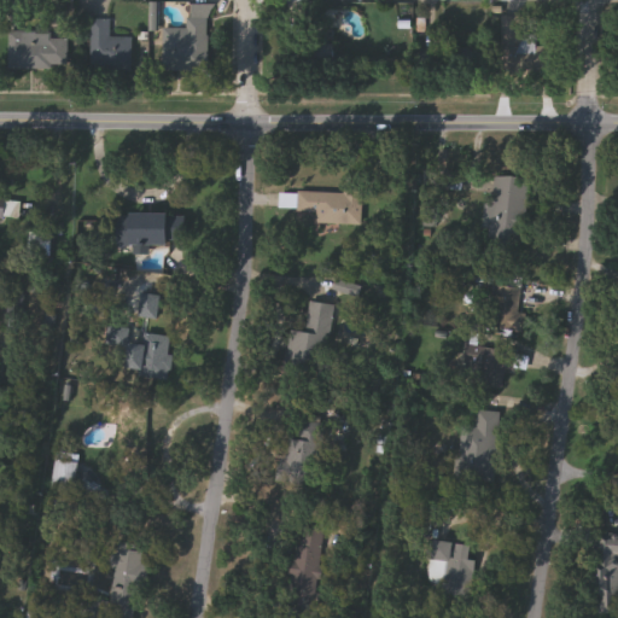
[(210,4),(209,71),(162,70),(163,28),(187,28),(188,4),(210,4)]
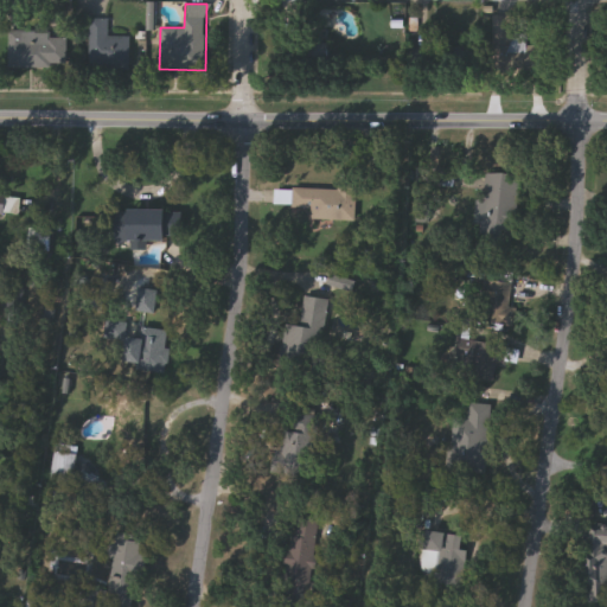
[(540,45),(538,74),(491,72),(492,16),(528,16),(526,44),(540,45)]
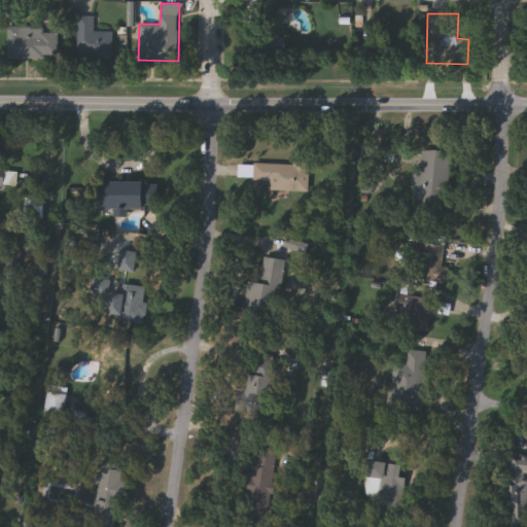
[(94,15),(94,31),(112,31),(112,59),(77,58),(77,15),(94,15)]
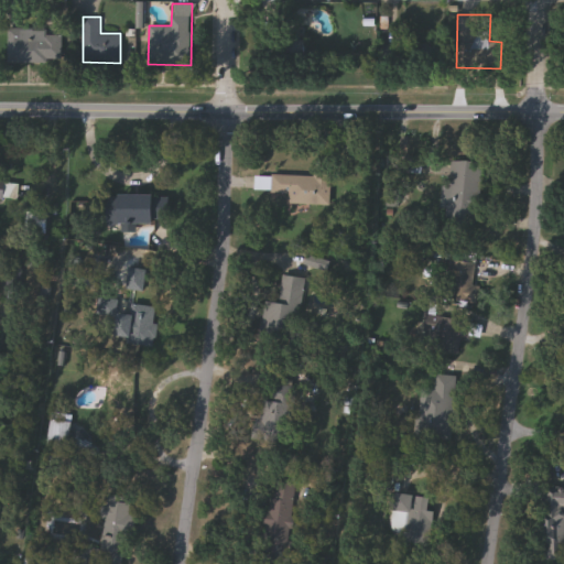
[(61,62),(8,62),(8,30),(61,30),(61,62)]
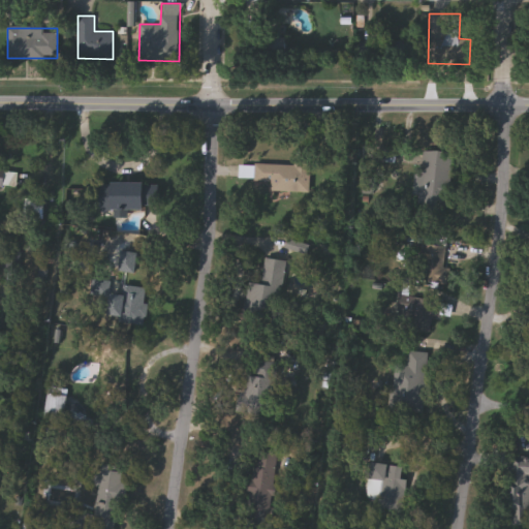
[(413,196),(414,173),(422,173),(423,151),(449,152),(447,209),(418,208),(419,196),(413,196)]
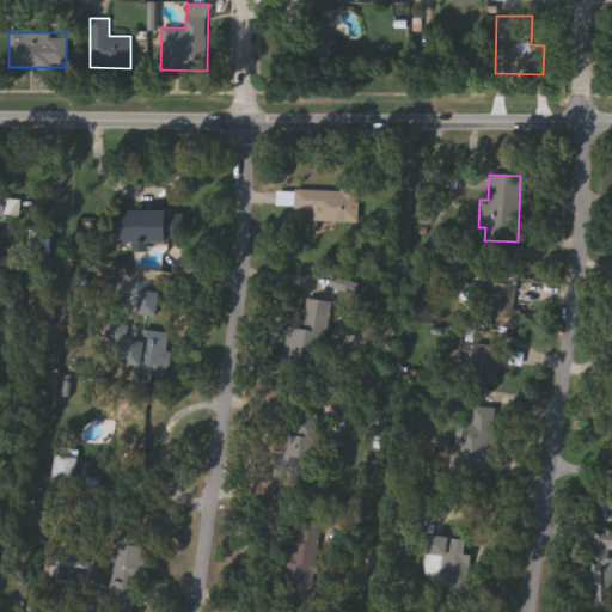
[(357,215),(276,214),(276,190),(357,190),(357,215)]
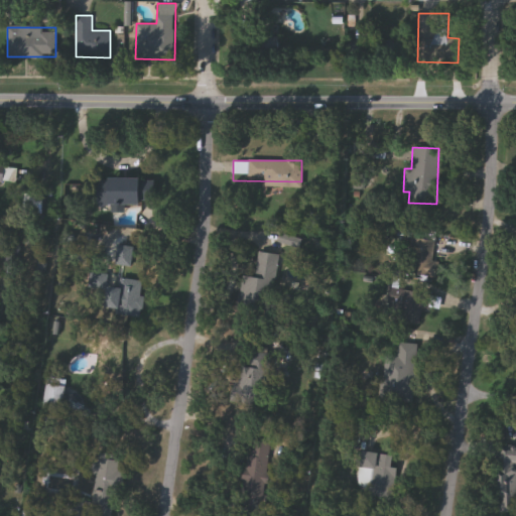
[(110,205),(110,178),(152,178),(152,205),(110,205)]
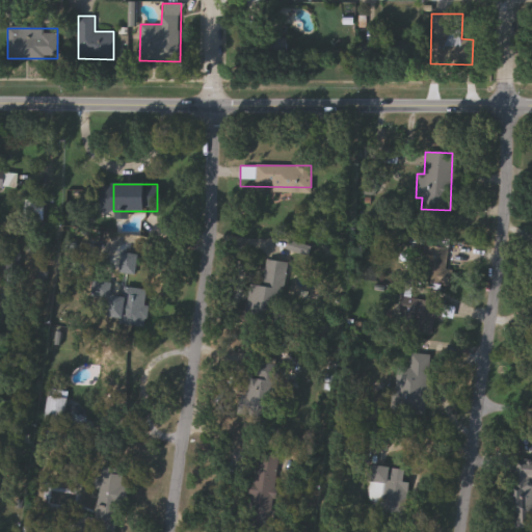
[(446,270),(454,270),(452,286),(423,283),(428,245),(449,248),(446,270)]
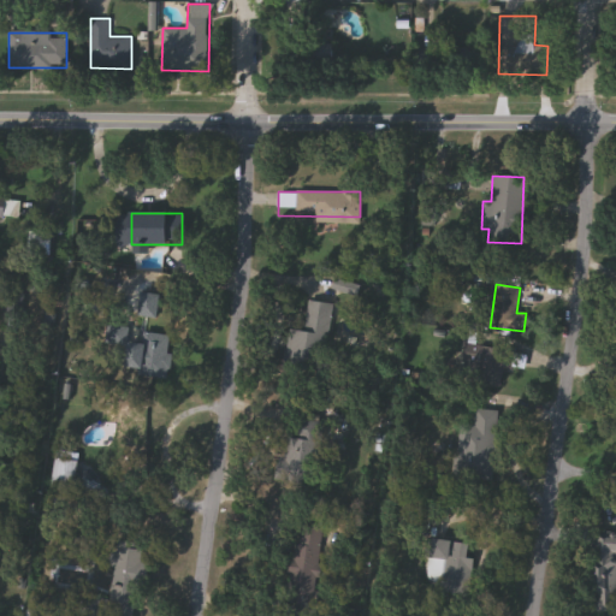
[(335,304),(325,372),(285,366),(290,329),(306,331),(309,301),(335,304)]
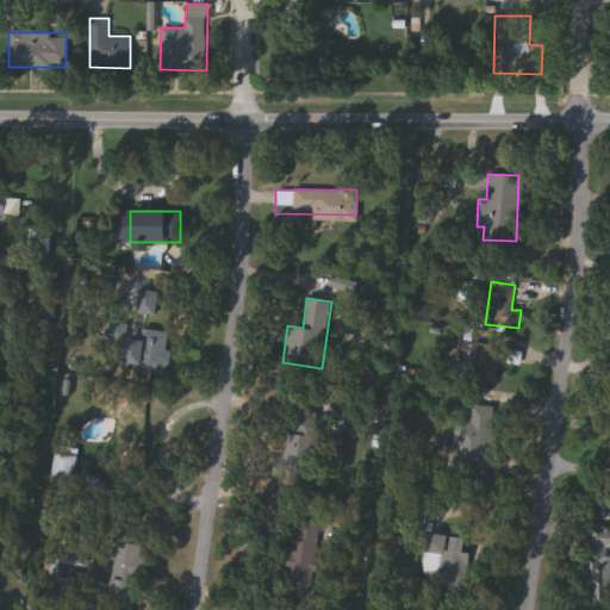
[(129,368),(129,330),(168,330),(168,368),(129,368)]
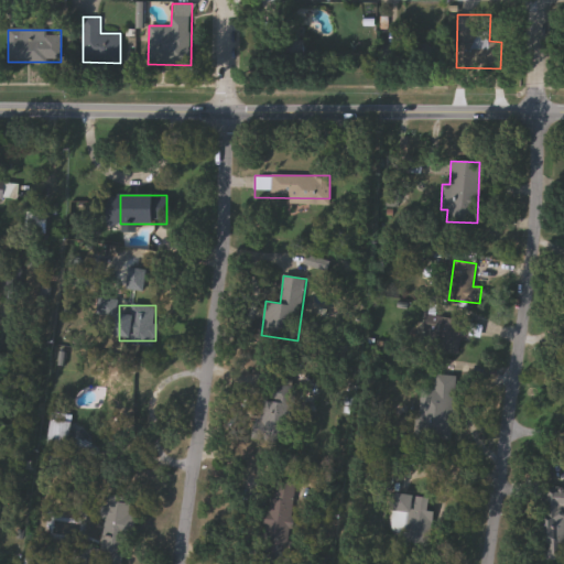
[(463,337),(459,356),(433,351),(440,316),(473,323),(469,338),(463,337)]
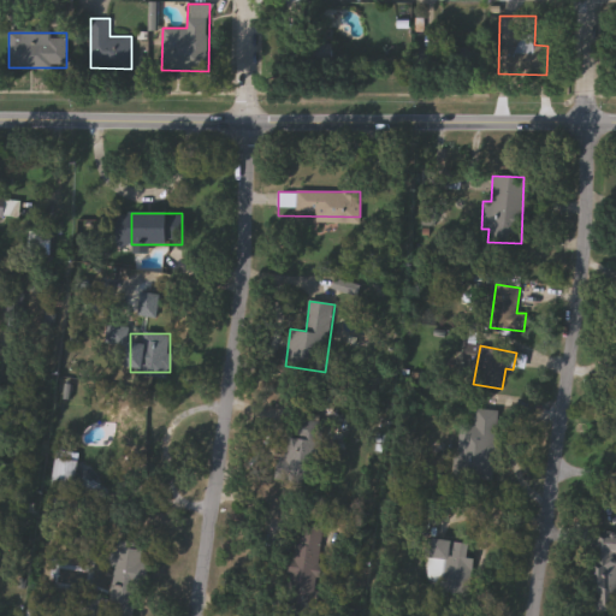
[(150,438),(108,436),(111,404),(152,407),(150,438)]
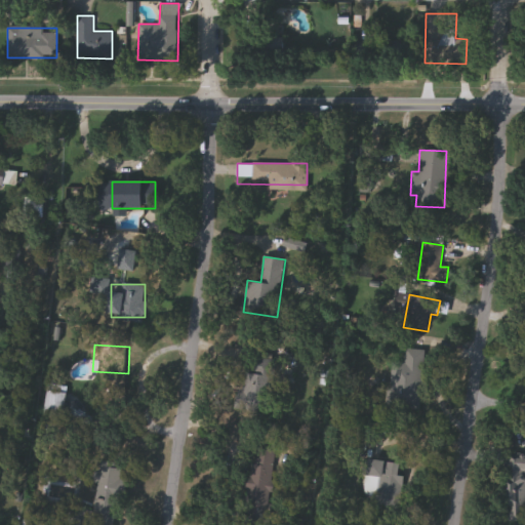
[(428,350),(426,409),(390,407),(392,362),(405,362),(406,349),(428,350)]
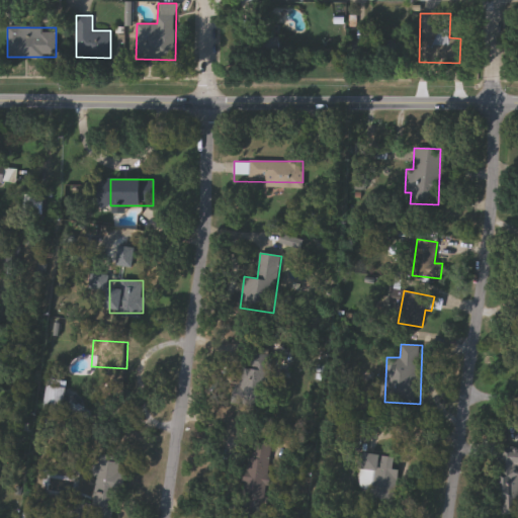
[(265,376),(250,369),(244,383),(259,391),(265,376)]
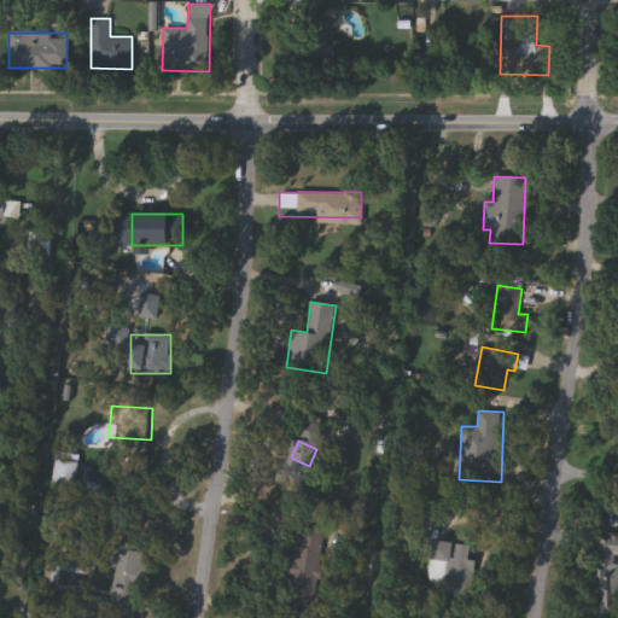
[(76,462),(76,488),(66,488),(66,485),(58,485),(58,465),(68,465),(68,462),(76,462)]
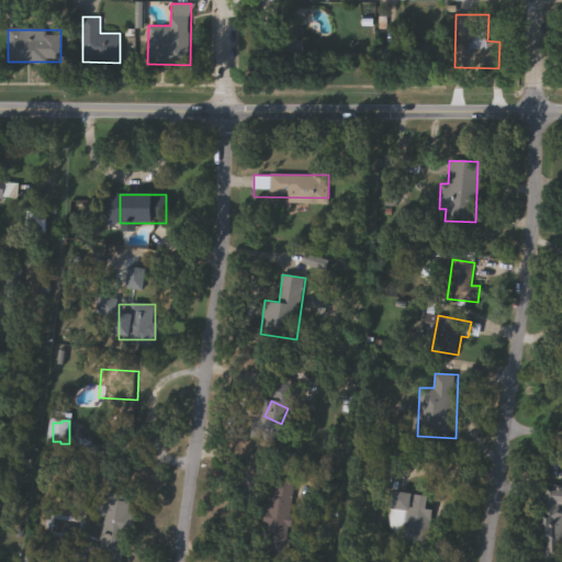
[(293,481),(293,548),(269,548),(269,481),(293,481)]
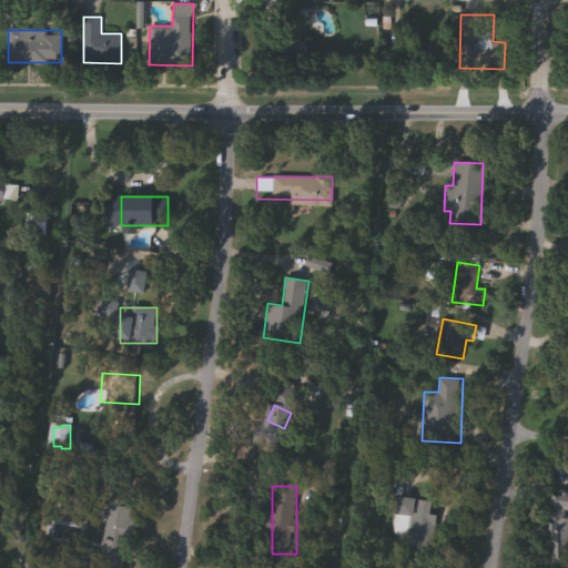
[(432,514),(438,515),(432,549),(408,545),(409,537),(393,534),(399,496),(434,503),(432,514)]
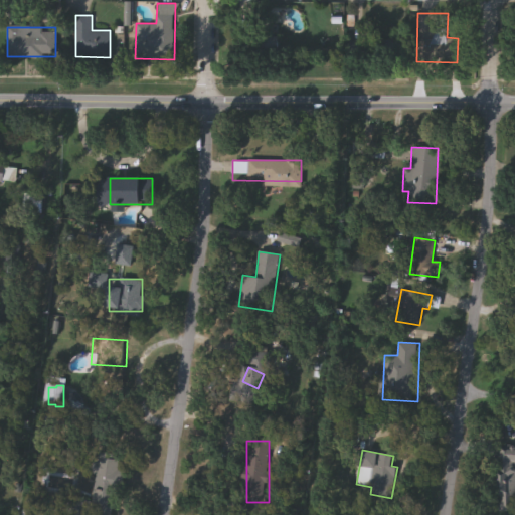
[(116,512),(95,511),(97,452),(119,453),(116,512)]
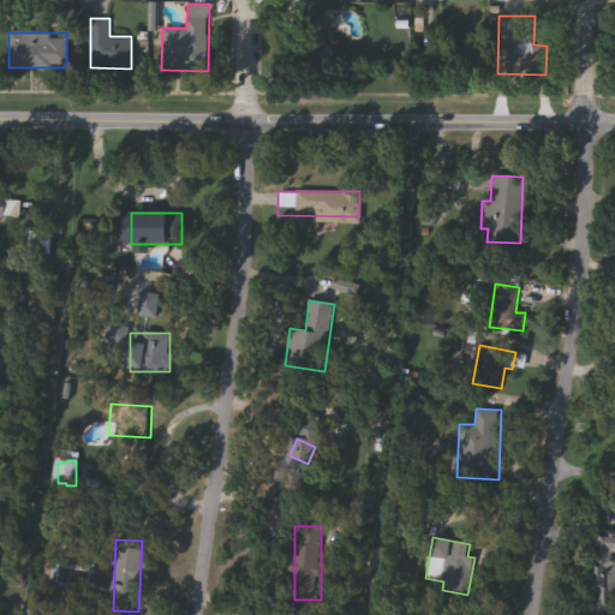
[(611,563),(611,611),(595,611),(595,563),(611,563)]
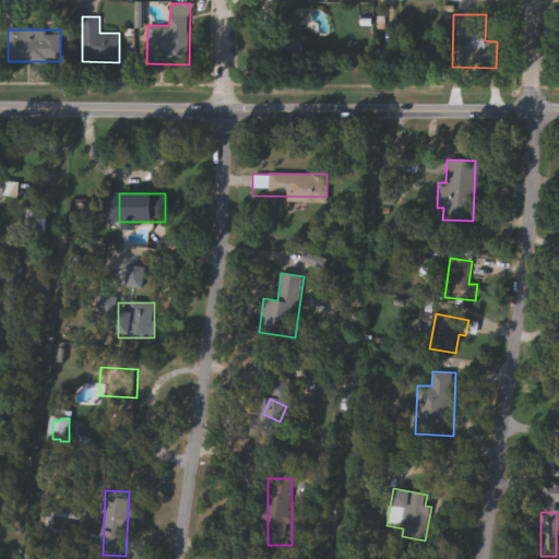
[(71,556),(44,556),(44,530),(71,530),(71,556)]
